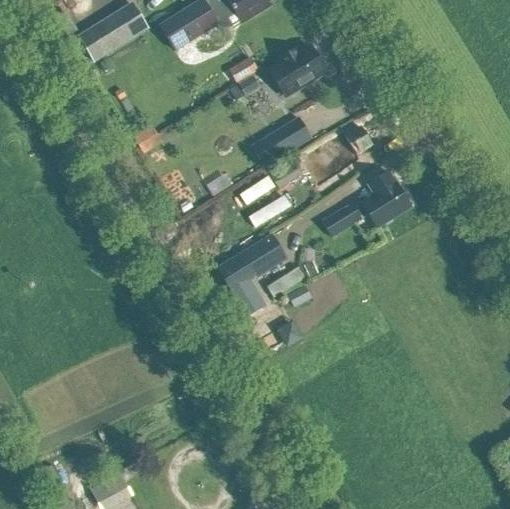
[(200,0),(160,25),(175,50),(219,24),(219,25),(225,27),(231,26),(241,20),(243,22),(272,5),(269,1),(270,0),(220,0),(219,1),(218,0),(200,0)]
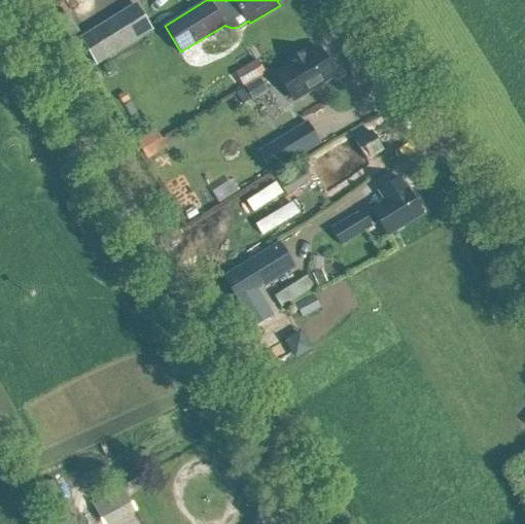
[(128,8),(72,41),(86,66),(142,33),(128,8)]
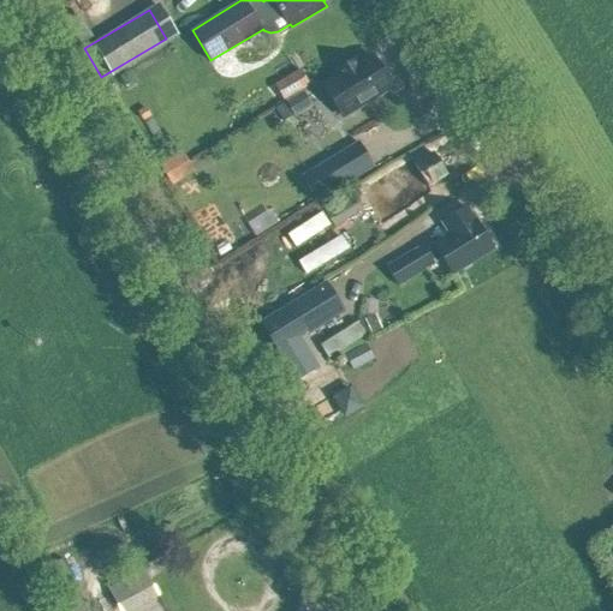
[(398,87),(375,51),(361,59),(358,54),(334,70),(338,75),(323,83),(346,119),(398,87)]
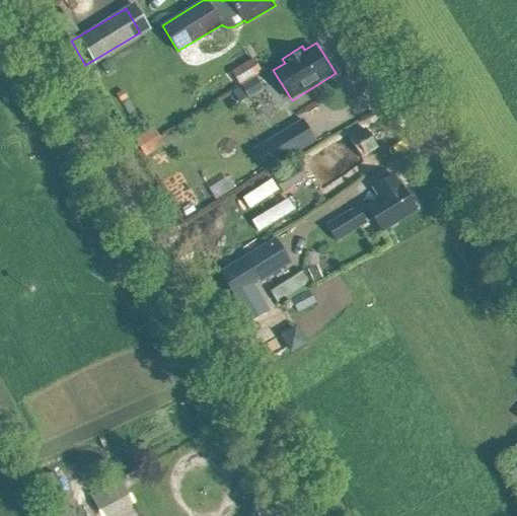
[(108,76),(120,70),(112,56),(100,62),(108,76)]
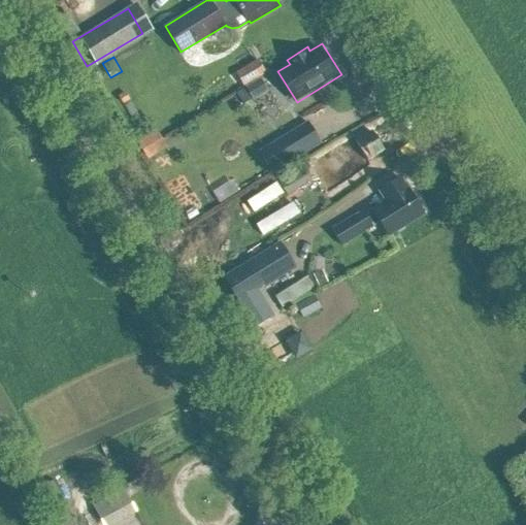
[(237,72),(245,86),(268,70),(259,58),(237,72)]
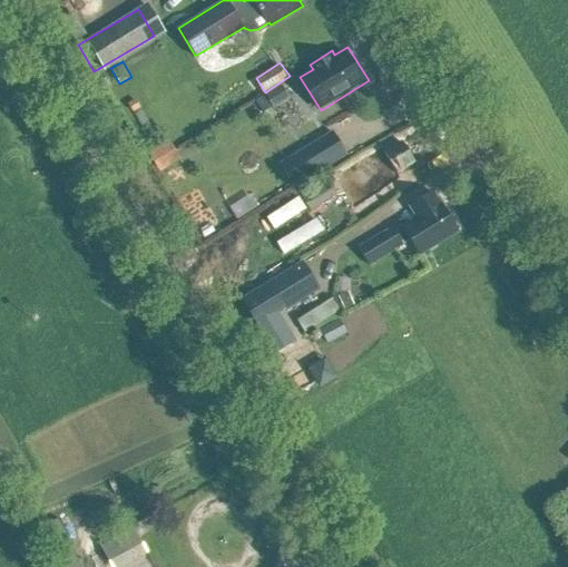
[(275,107),(291,97),(282,82),(266,93),(275,107)]
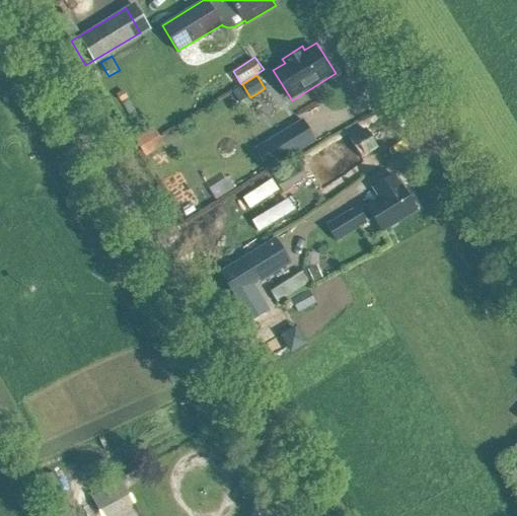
[(124,89),(117,94),(123,102),(130,97),(124,89)]
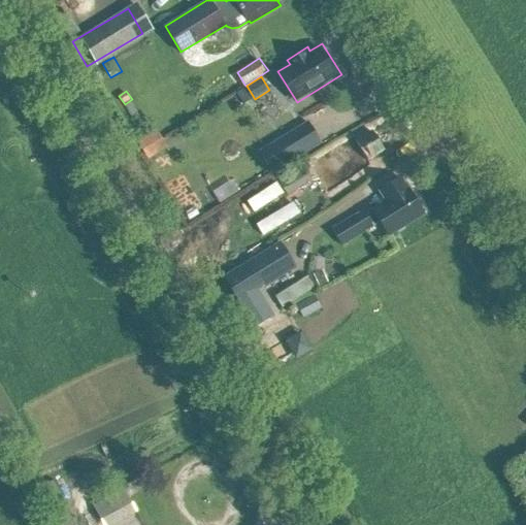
[(144,149),(163,137),(157,128),(138,140),(144,149)]
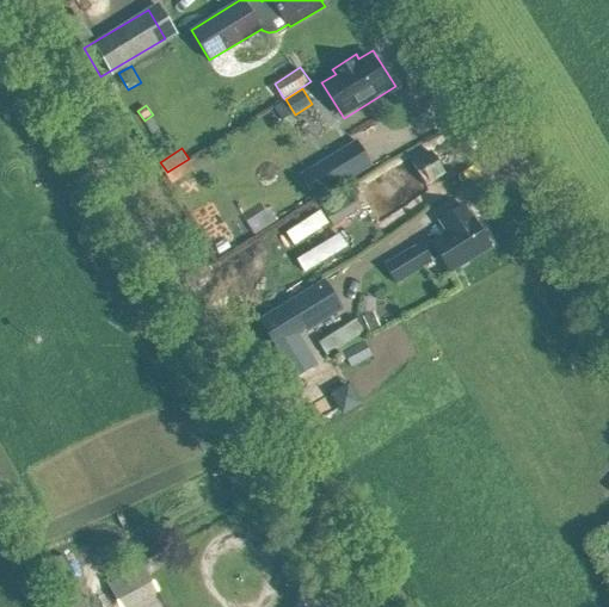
[(412,156),(364,185),(383,216),(431,186),(429,183),(447,172),(432,148),(414,159),(412,156)]
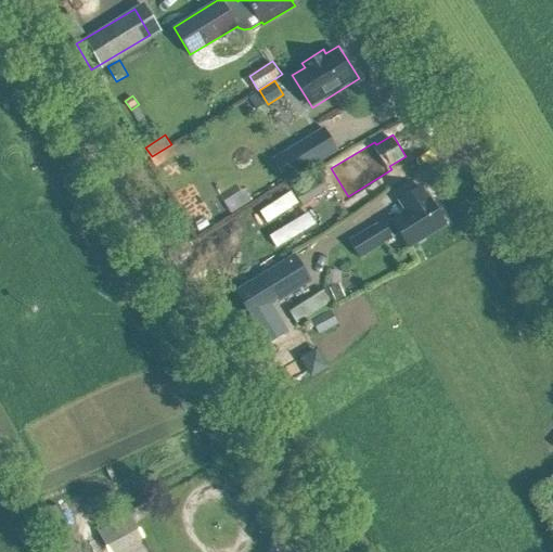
[(301,140),(286,149),(301,172),(306,169),(316,164),(301,140)]
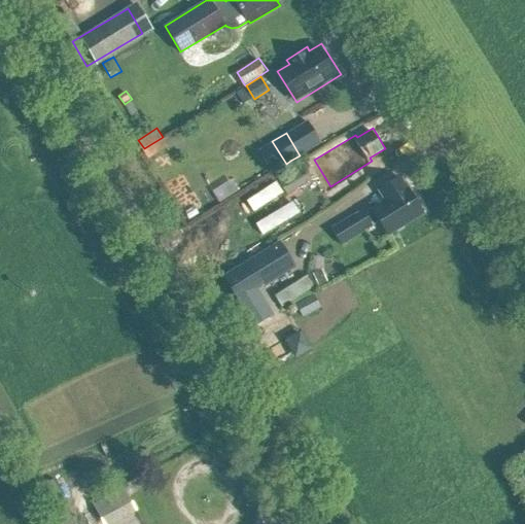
[(163,137),(144,148),(149,158),(168,145),(163,137)]
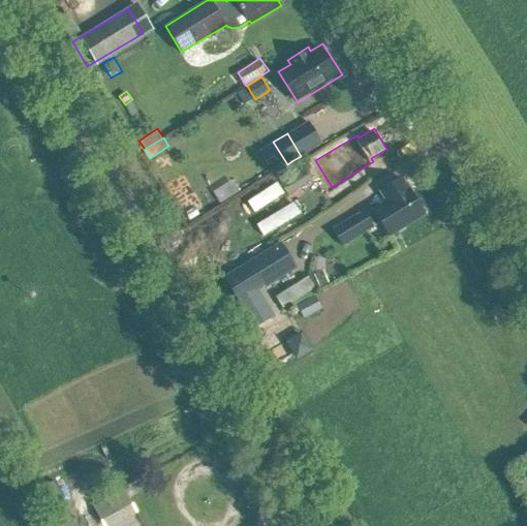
[(314,178),(305,162),(279,178),(288,193),(314,178)]
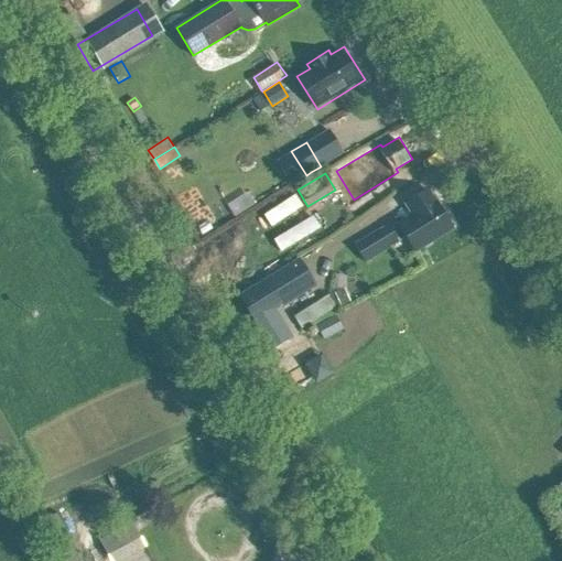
[(453,227),(430,189),(407,203),(413,214),(392,227),(390,223),(356,244),(366,260),(407,236),(417,250),(453,227)]
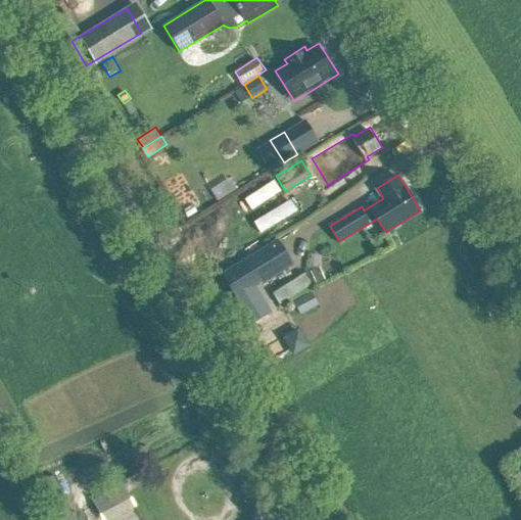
[(251,324),(256,321),(250,311),(255,308),(247,293),(295,266),(280,239),(222,274),(251,324)]
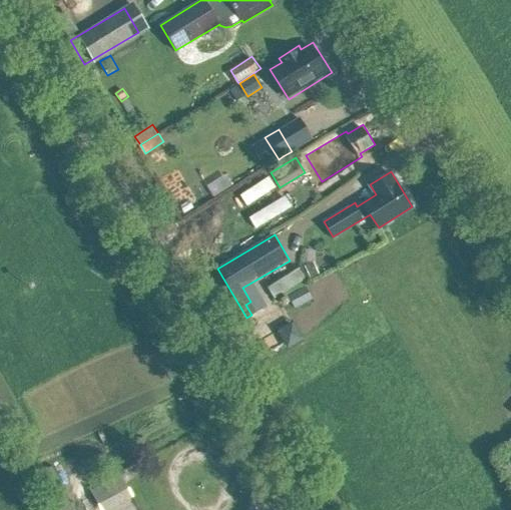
[(315,262),(306,267),(312,279),(321,275),(315,262)]
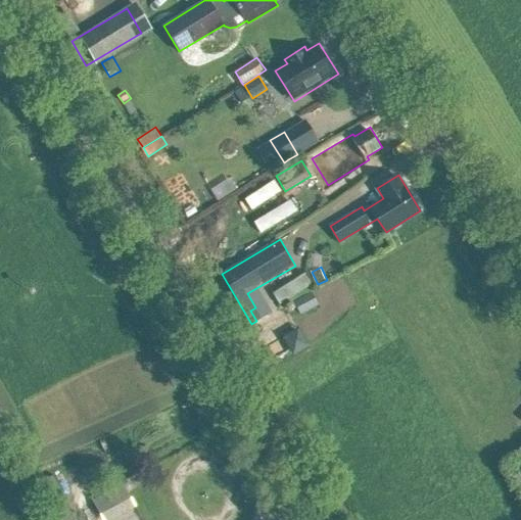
[(300,313),(319,303),(313,291),(294,300),(300,313)]
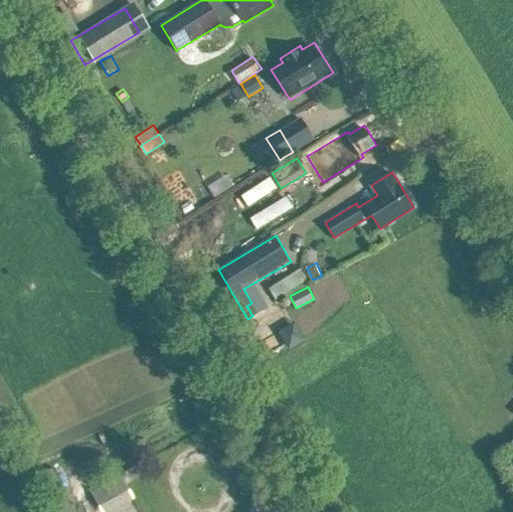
[(282,328),(292,346),(310,337),(301,319),(282,328)]
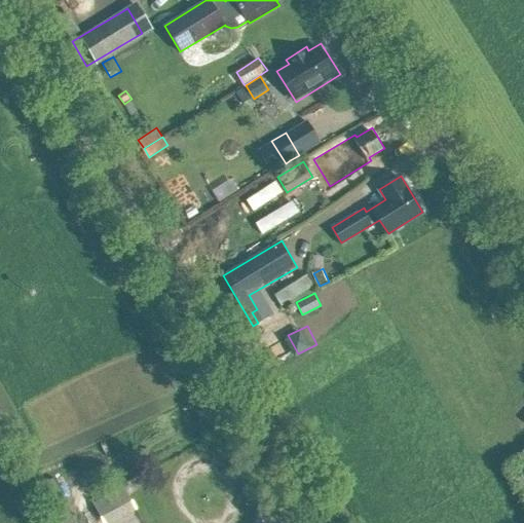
[(517,477),(523,473),(519,465),(512,469),(517,477)]
